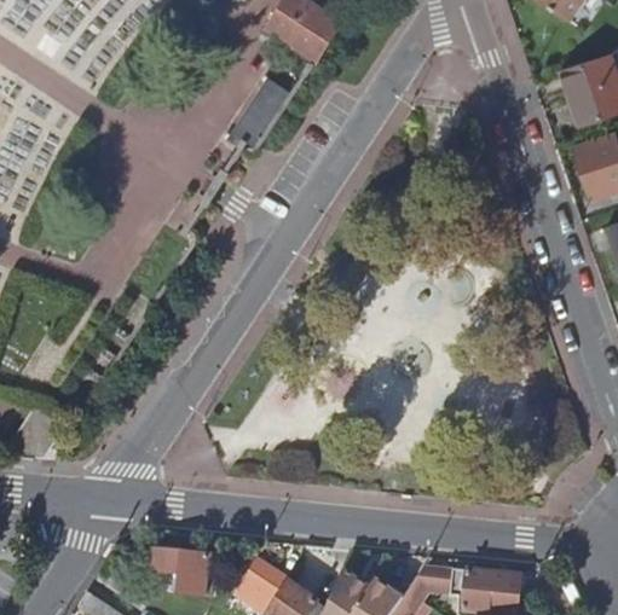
[(284,0),(267,25),(316,59),(341,21),(310,0),(284,0)]
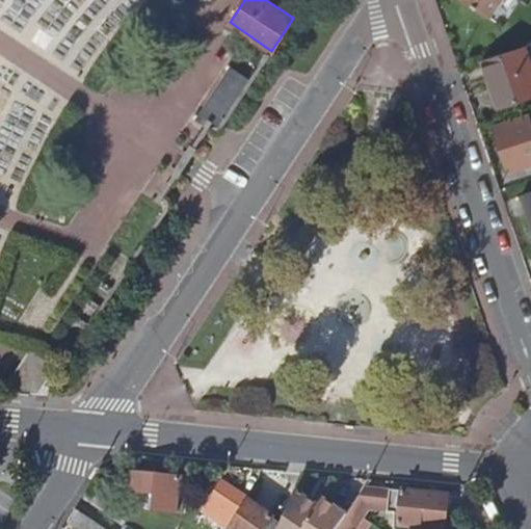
[(469,0),(487,12),(496,0),(469,0)]
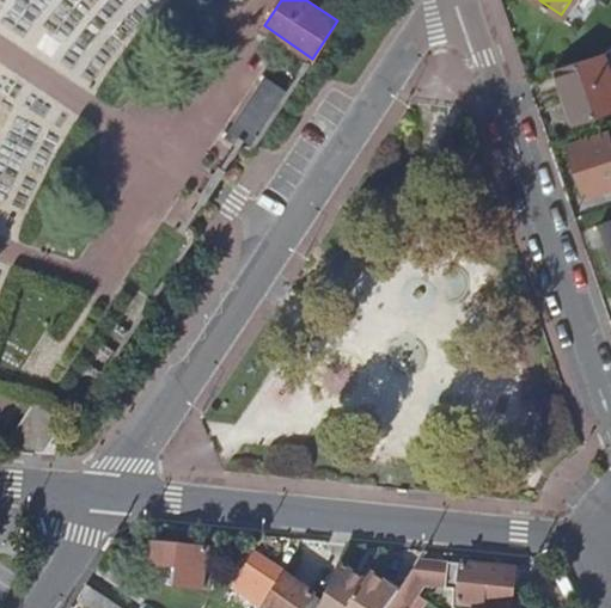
[(610,81),(600,50),(555,63),(573,117),(610,105),(610,81)]
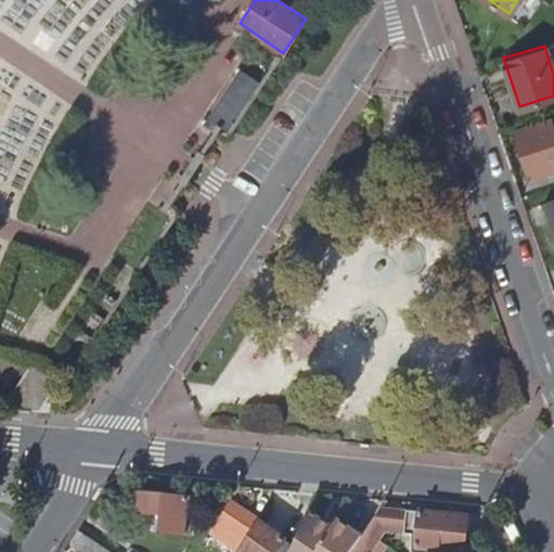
[(222,129),(230,135),(265,80),(243,66),(206,119),(222,129)]
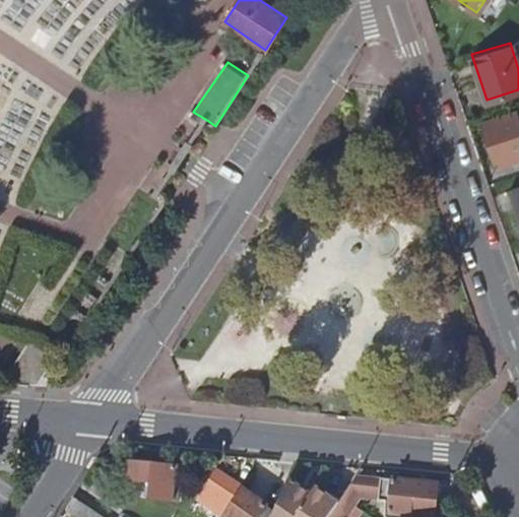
[(498,164),(518,156),(518,121),(515,110),(483,120),(498,164)]
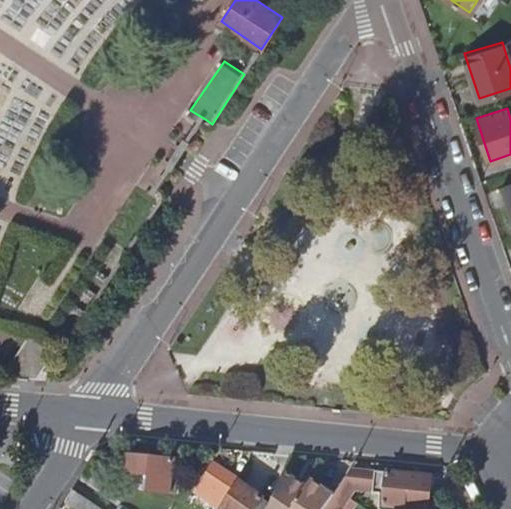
[(510,179),(502,183),(510,210),(510,179)]
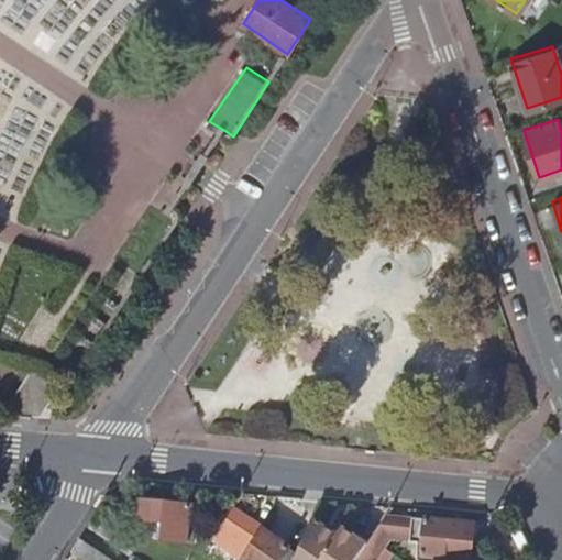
[(10,397),(9,412),(40,415),(59,383),(32,364),(10,397)]
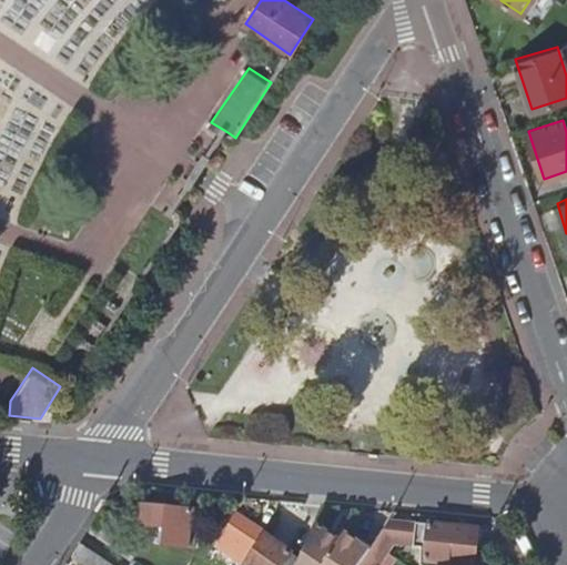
[(140,503),(138,523),(163,525),(161,544),(189,547),(192,507),(140,503)]
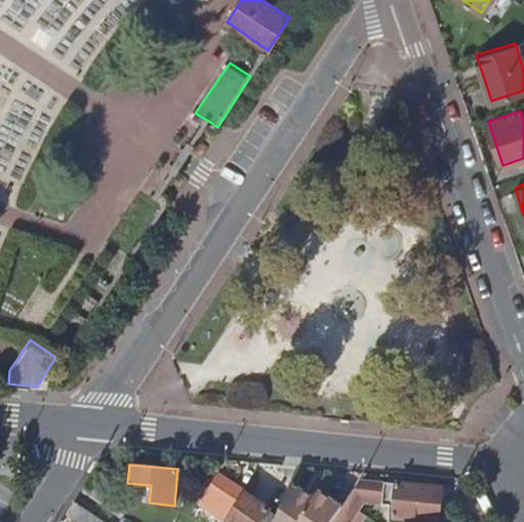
[(272,521),(275,519),(266,513),(267,511),(216,476),(198,504),(225,521),(246,521),(247,521),(272,521)]
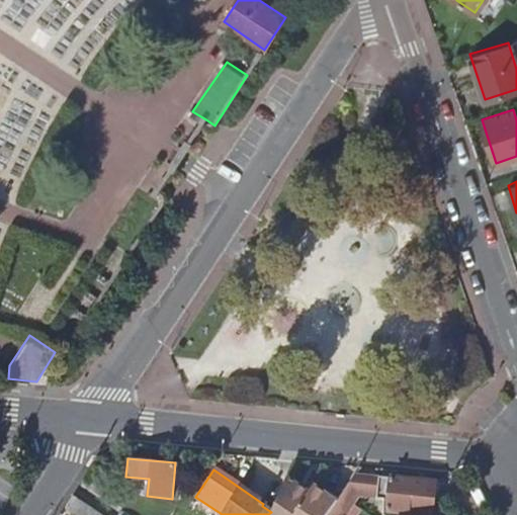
[(342,514),(367,479),(355,470),(343,490),(334,503),(325,514),(342,514)]
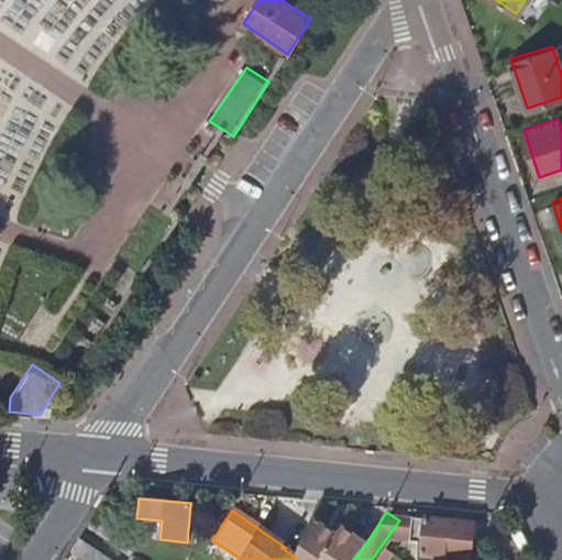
[(337,533),(312,516),(296,556),(295,557),(291,559),(319,559),(327,549),(326,548),(337,533)]
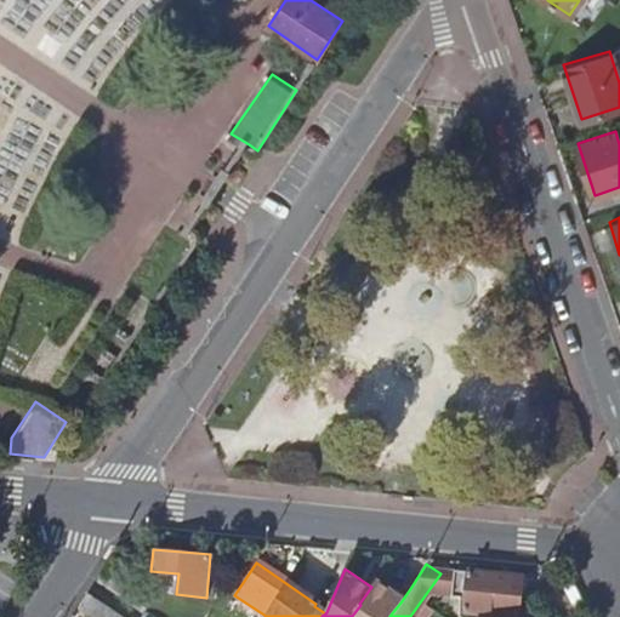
[(456,571),(454,595),(466,596),(466,609),(519,612),(522,577),(456,571)]
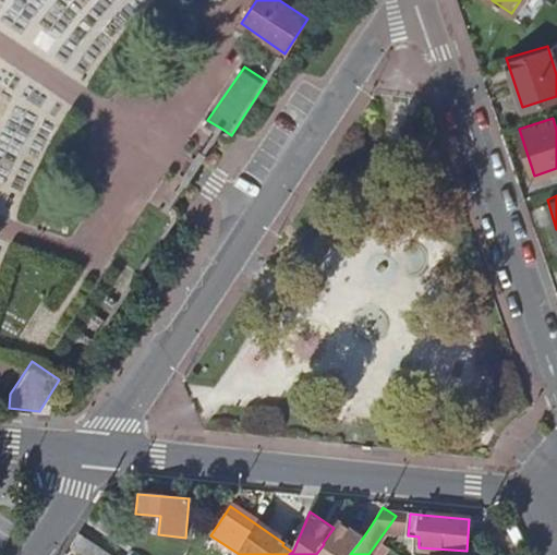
[(350,554),(360,542),(351,535),(354,531),(338,520),(334,528),(323,543),(324,544),(316,554),(350,554)]
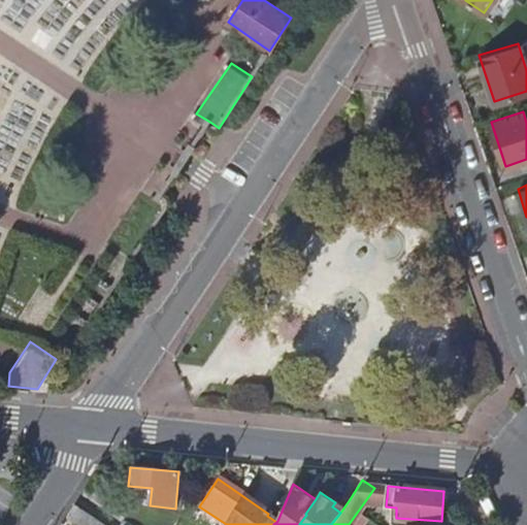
[(79,524),(106,524),(72,502),(64,515),(79,524)]
